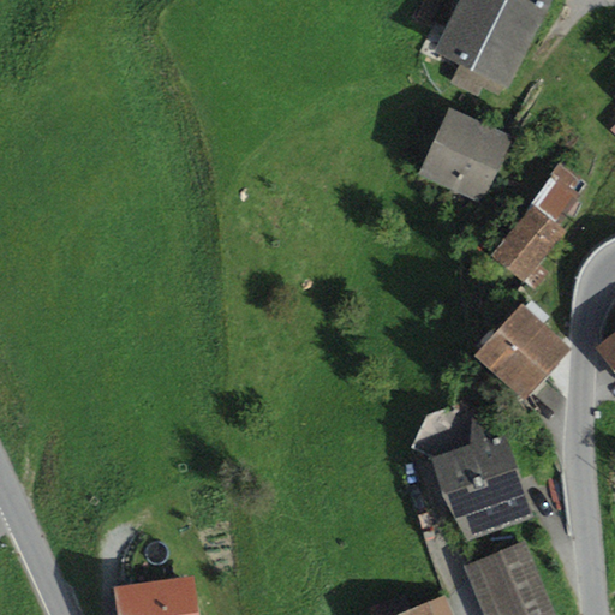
[(464,0),(437,54),(461,66),(453,83),(479,96),(482,90),(499,99),(503,88),(509,90),(554,0),(464,0)]
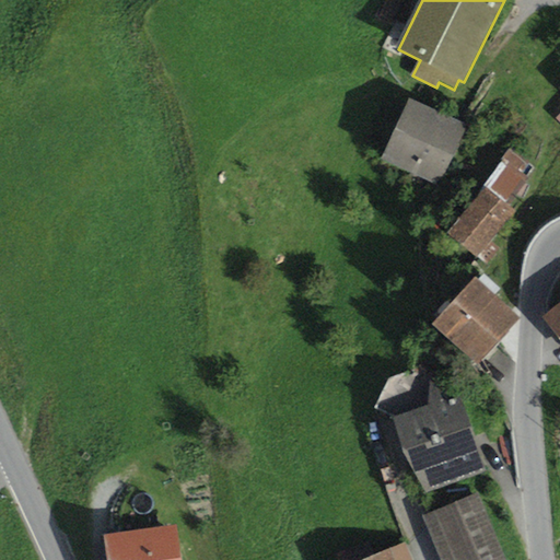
[(468,127),(409,100),(381,161),(440,188),(468,127)]
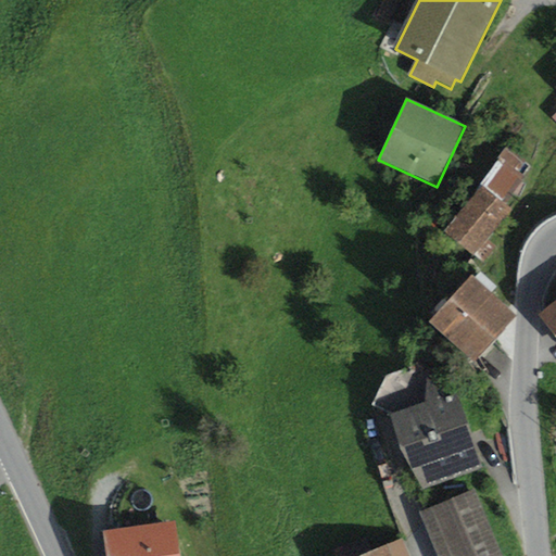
[(484,186),(443,234),(482,263),(496,248),(489,240),(513,212),(504,204),(527,178),(522,175),(530,166),(507,146),(497,159),(500,161),(482,184),(484,186)]
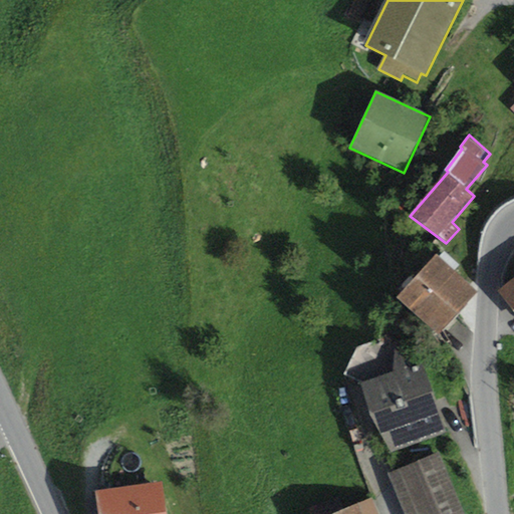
[(437,256),(397,300),(438,337),(478,293),(437,256)]
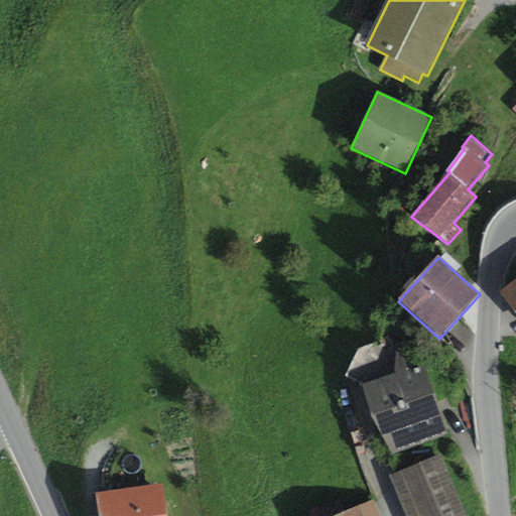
[(515,281),(500,293),(515,314),(515,281)]
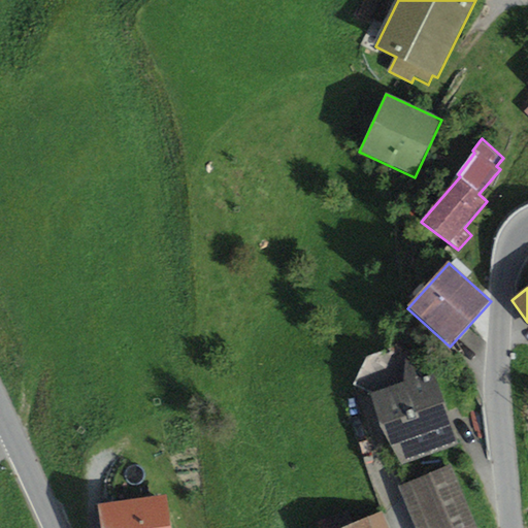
[(354,386),(372,394),(401,467),(459,446),(426,361),(399,347),(366,360),(354,386)]
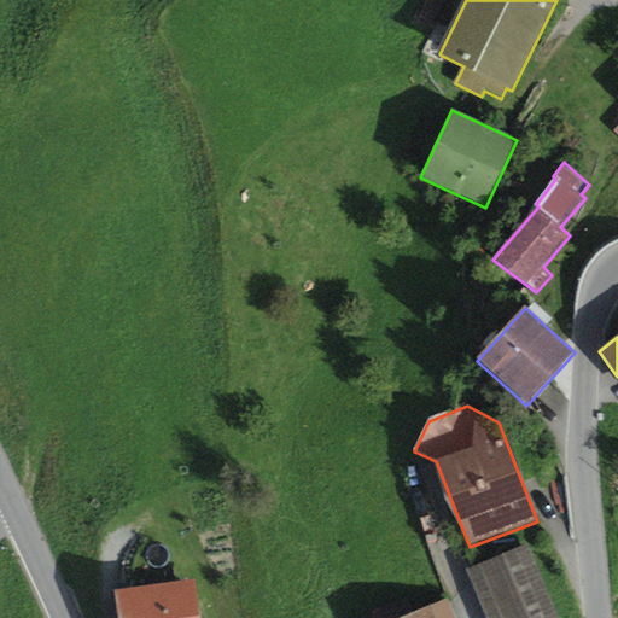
[(558,617),(528,546),(466,571),(485,617),(558,617)]
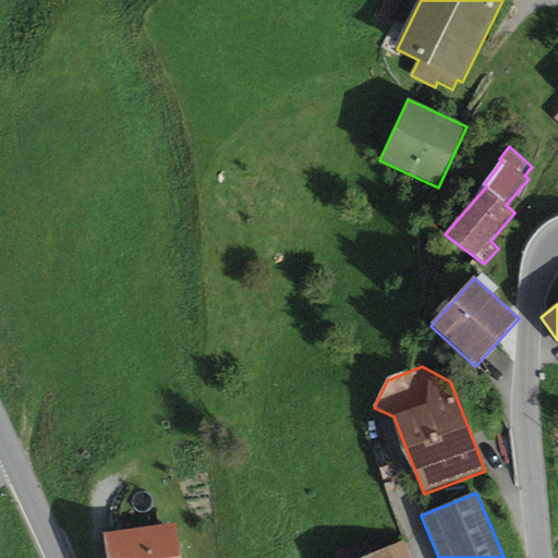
[(180,557),(177,526),(105,536),(108,557),(180,557)]
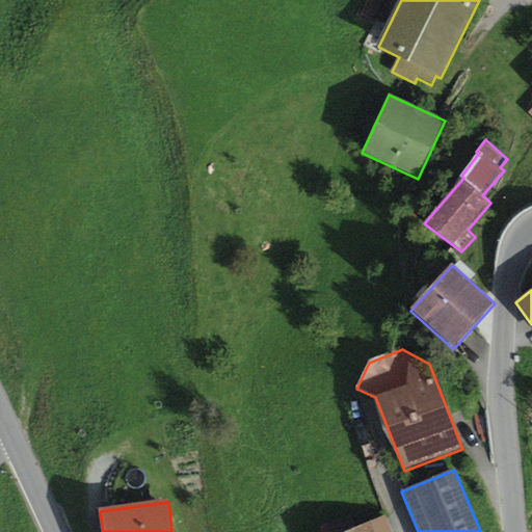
[(391,531),(384,517),(349,531),(391,531)]
